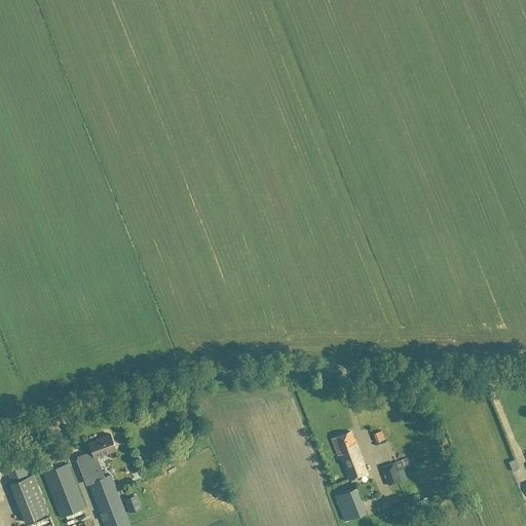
[(331,439),(337,456),(339,455),(348,480),(367,474),(354,442),(353,442),(349,431),(331,439)]
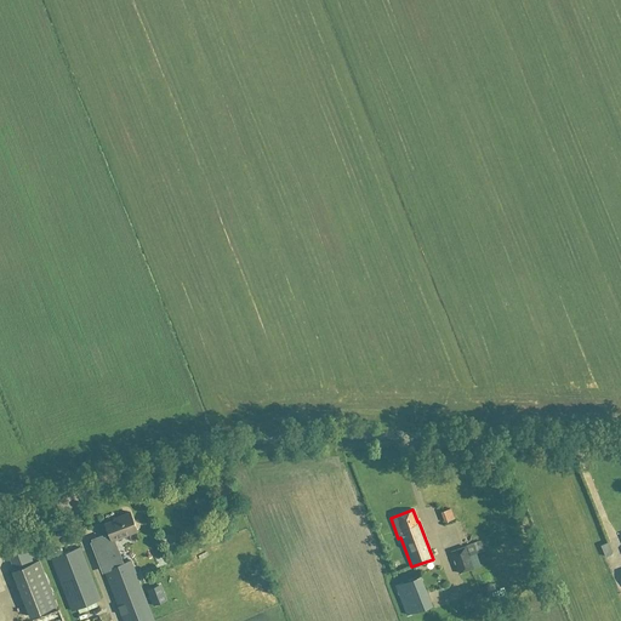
[(102,539),(101,536),(91,540),(92,542),(90,543),(98,563),(101,562),(106,571),(123,564),(113,540),(135,531),(129,513),(118,517),(118,519),(104,524),(109,536),(102,539)]
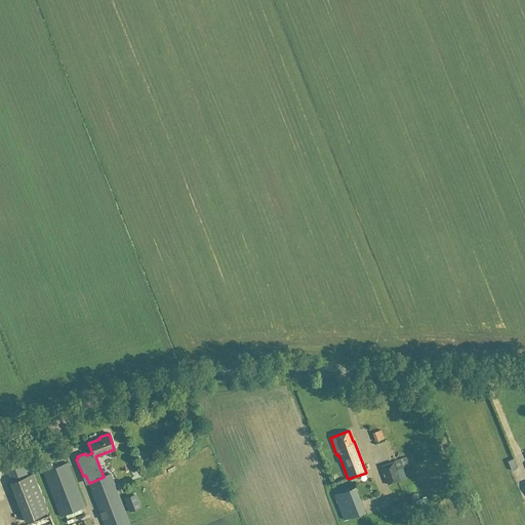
[(509,457),(514,469),(519,467),(515,455),(509,457)]
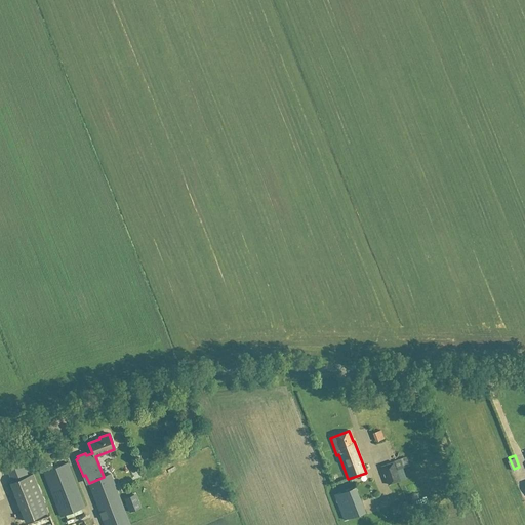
[(402,478),(401,474),(409,471),(407,465),(408,465),(405,458),(392,462),(380,467),(388,486),(399,481),(398,479),(402,478)]
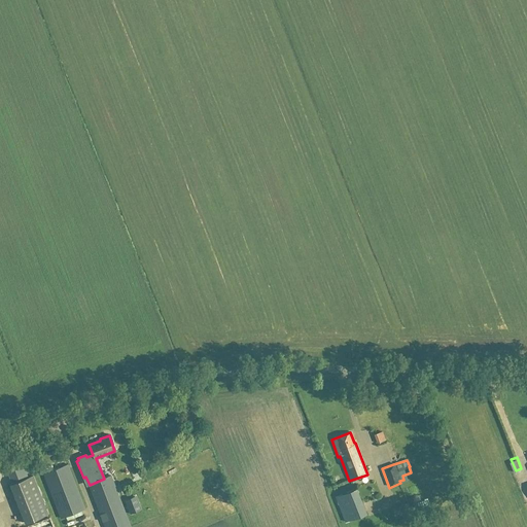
[(42,475),(59,518),(83,508),(67,465),(42,475)]
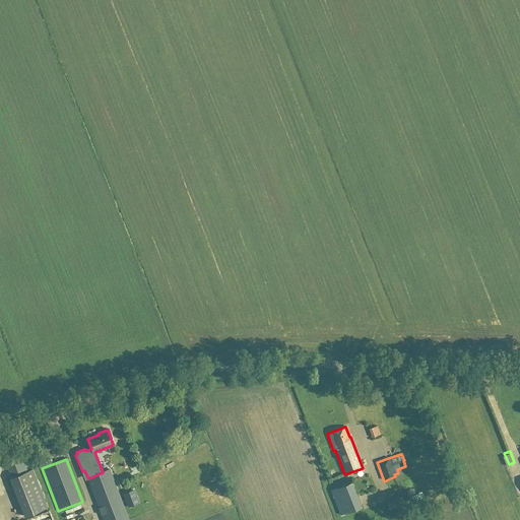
[(33,469),(9,478),(24,516),(48,507),(33,469)]
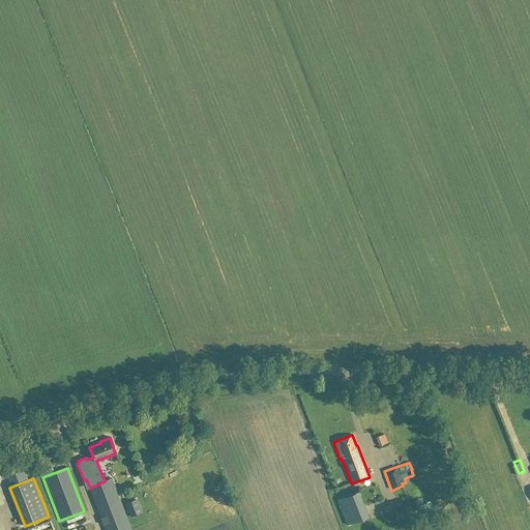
[(129,529),(111,479),(105,481),(90,488),(88,488),(104,529),(129,529)]
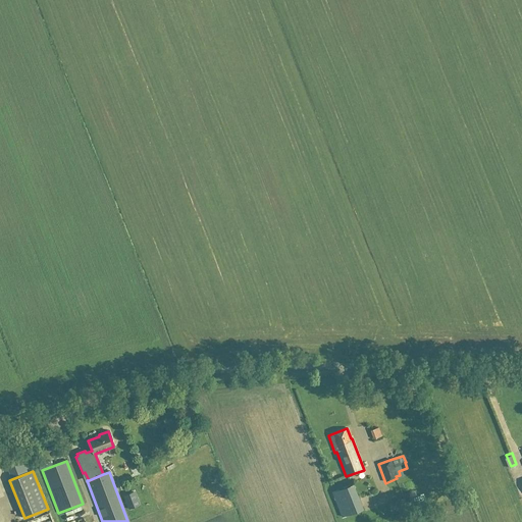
[(331,492),(342,517),(361,509),(352,484),(331,492)]
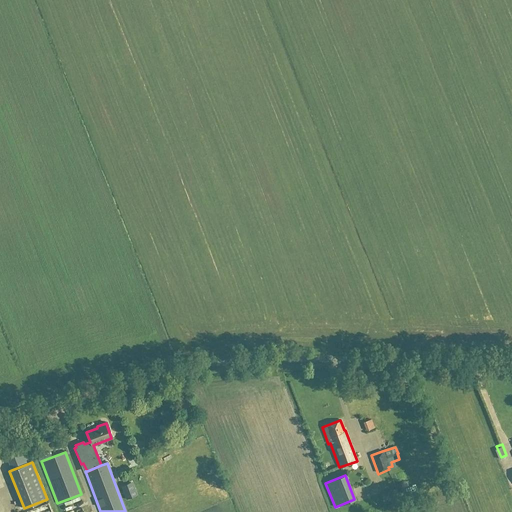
[(137,495),(132,482),(120,487),(125,500),(137,495)]
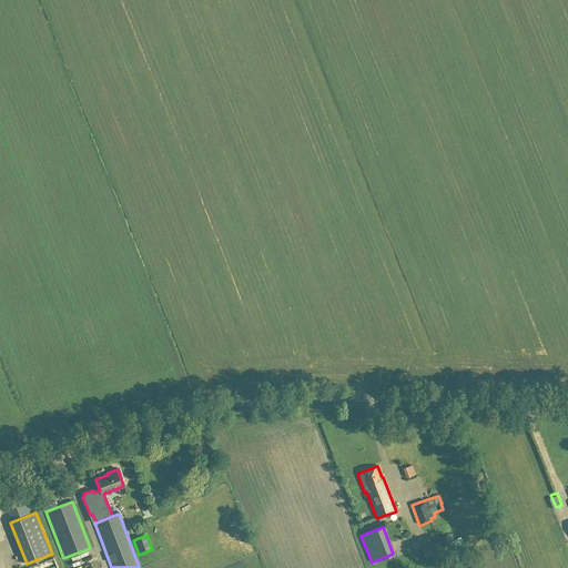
[(421,550),(426,564),(444,557),(438,544),(421,550)]
